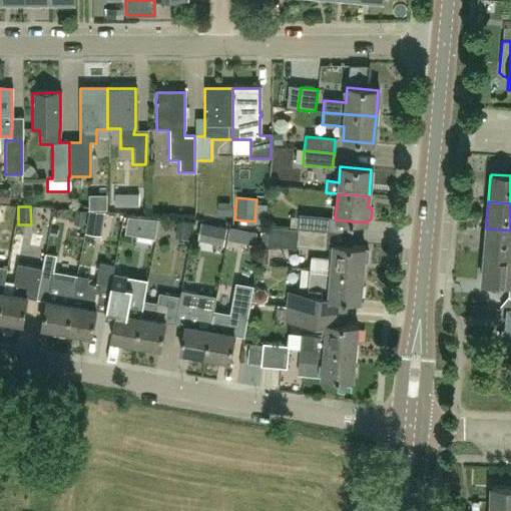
[(97,231),(100,214),(87,211),(84,229),(97,231)]
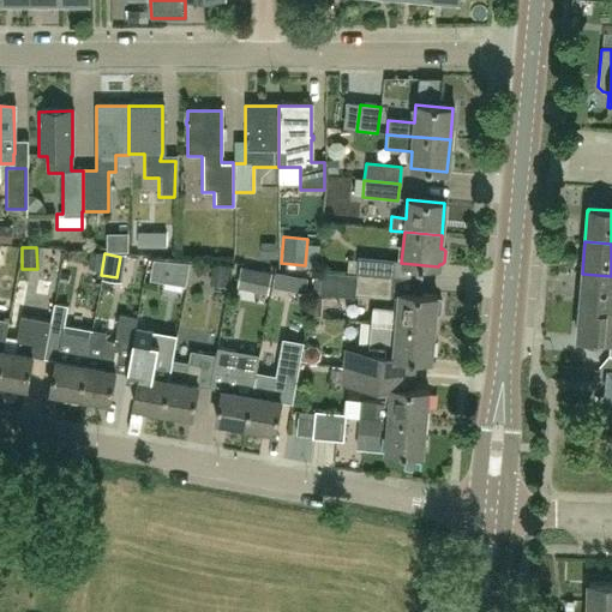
[(358,258),(355,275),(391,277),(393,262),(358,258)]
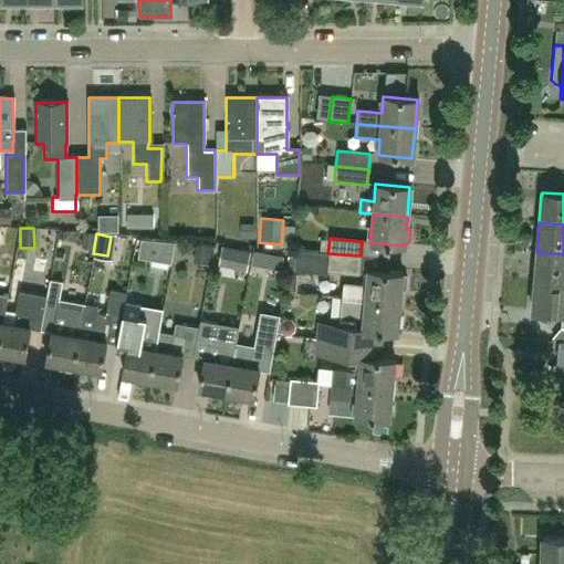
[(250,269),(249,250),(221,252),(222,271),(250,269)]
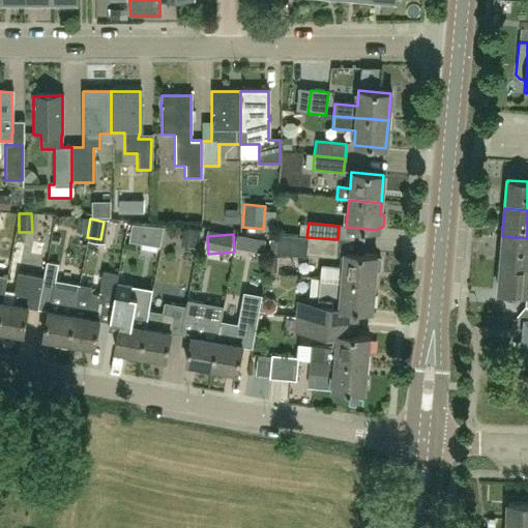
[(338,239),(306,237),(272,234),(270,255),(305,258),(305,255),(335,258),(338,239)]
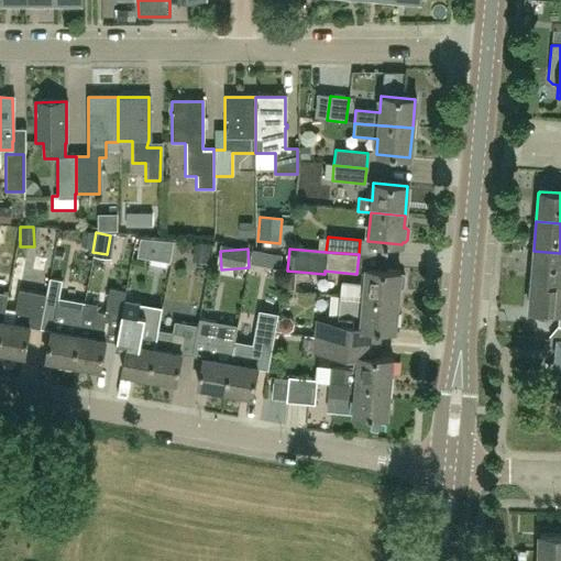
[(560,253),(534,251),(530,281),(560,283),(560,253)]
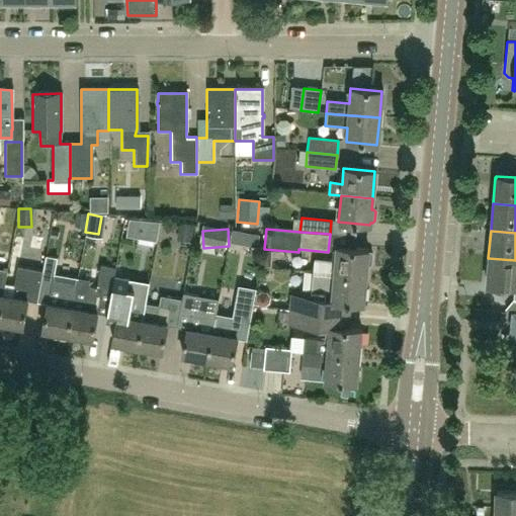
[(313,273),(365,277),(366,266),(368,266),(370,264),(371,255),(369,253),(367,253),(367,250),(336,248),(335,262),(321,261),(314,261),(313,273)]
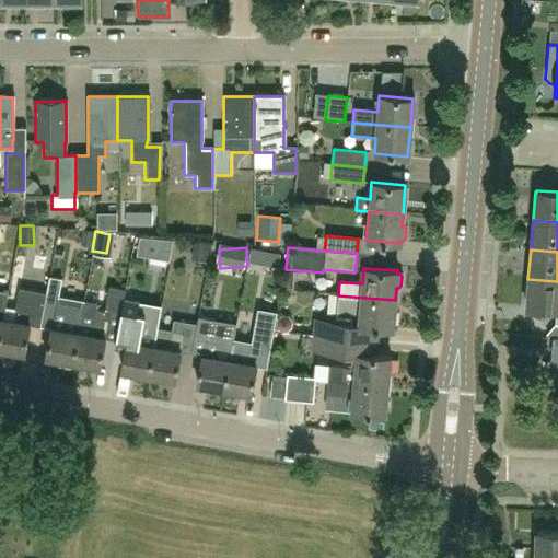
[(71,362),(77,334),(82,302),(57,297),(60,279),(48,277),(45,294),(39,327),(49,329),(45,358),(71,362)]
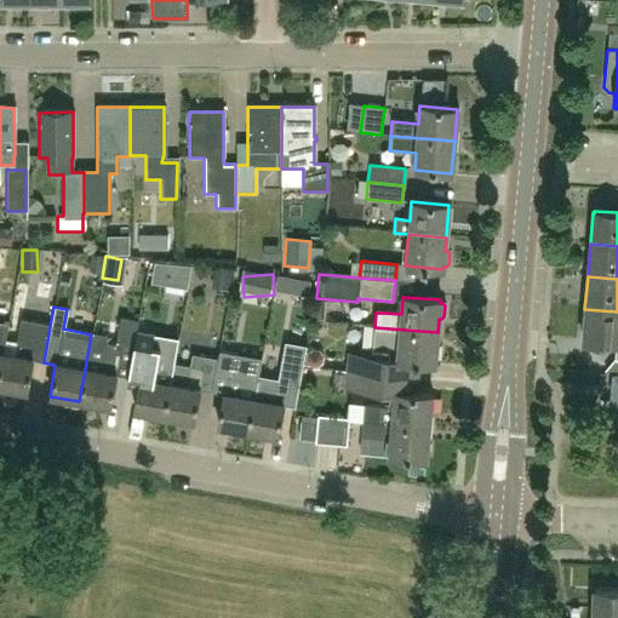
[(617,320),(617,312),(584,309),(582,341),(582,342),(616,345),(614,359),(617,359),(617,328),(617,330),(617,320)]
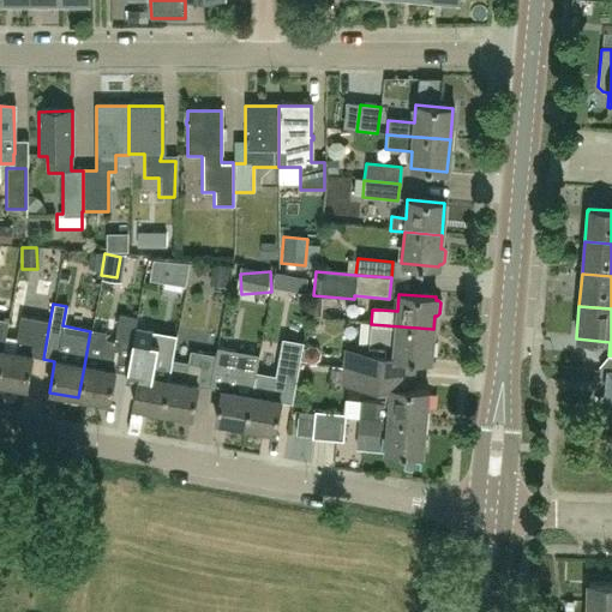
[(84,366),(79,397),(81,402),(90,403),(93,400),(108,402),(114,372),(125,375),(131,346),(133,329),(136,317),(119,315),(114,342),(105,341),(106,334),(90,331),(84,366)]
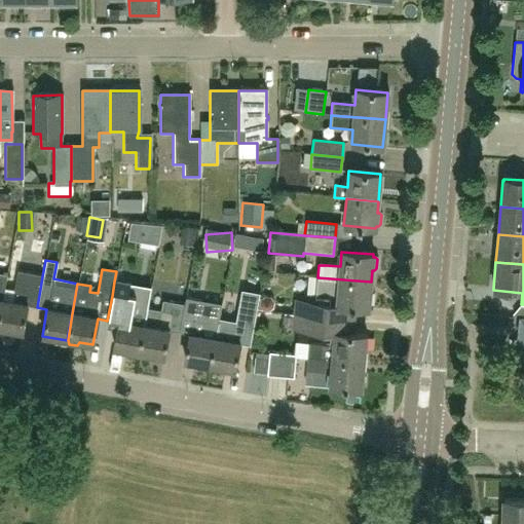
[(3,300),(1,300),(0,306),(0,331),(7,333),(9,330),(22,332),(27,306),(37,307),(42,276),(19,271),(14,295),(16,295),(15,302),(3,300)]
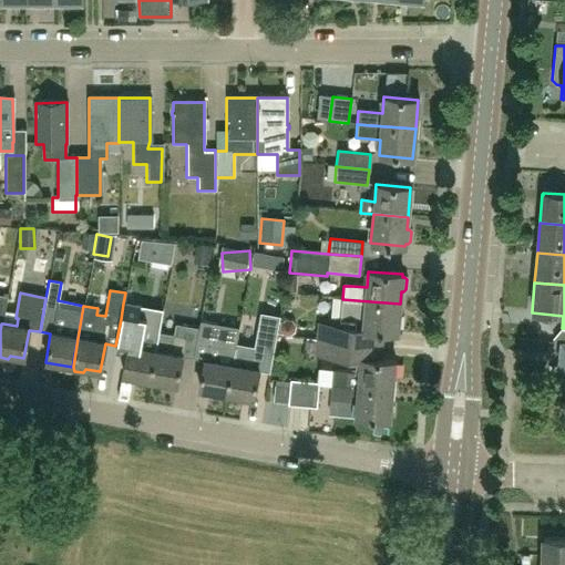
[(321,326),(320,341),(353,343),(355,328),(362,329),(362,330),(397,334),(400,304),(342,299),(339,327),(321,326)]
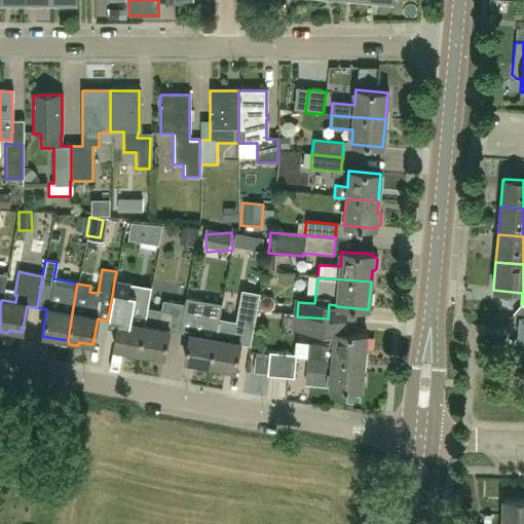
[(112,296),(107,321),(118,323),(113,348),(139,352),(143,326),(146,309),(150,290),(131,287),(132,285),(114,282),(112,296)]
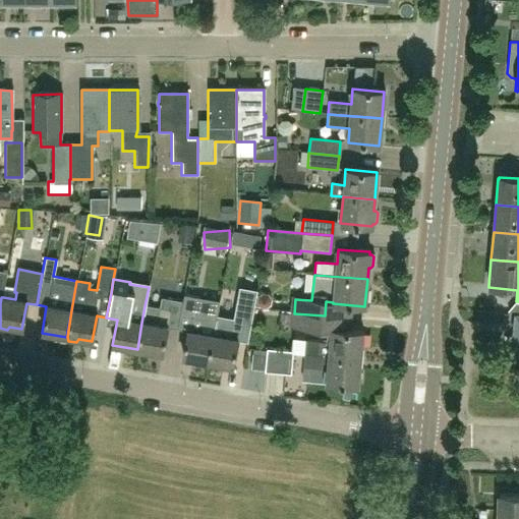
[(214,335),(212,335),(208,362),(232,366),(237,341),(246,343),(255,291),(238,288),(233,319),(217,315),(214,335)]
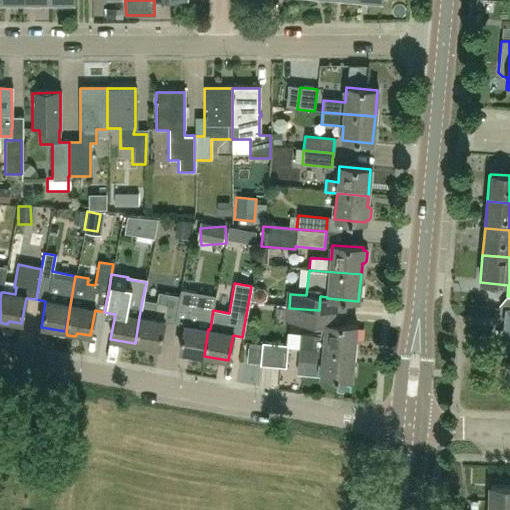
[(179,351),(204,356),(208,329),(210,329),(213,310),(215,300),(193,296),(194,294),(180,291),(179,297),(174,323),(184,325),(179,351)]
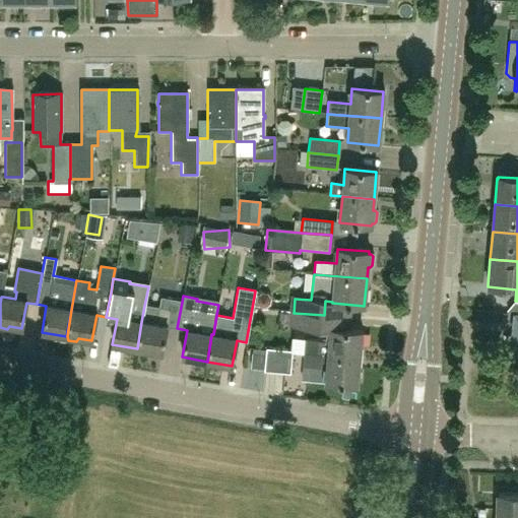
[(177,328),(182,302),(159,298),(157,309),(144,306),(141,322),(137,348),(138,349),(138,352),(147,354),(149,351),(162,353),(167,327),(177,328)]
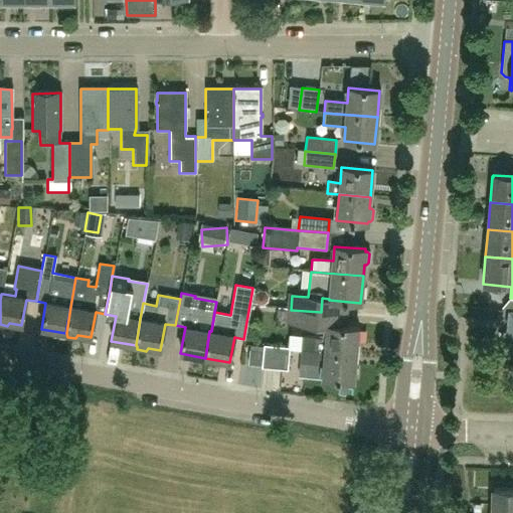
[(319,326),(321,312),(291,310),(290,323),(319,326)]
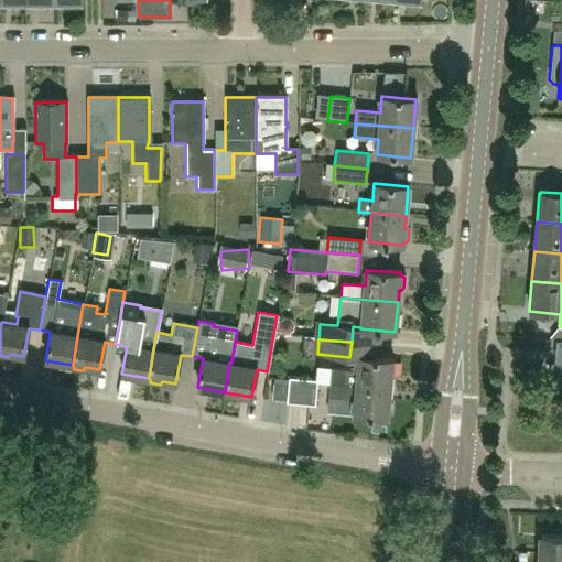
[(331,369),(330,384),(390,389),(392,359),(358,356),(357,371),(331,369)]
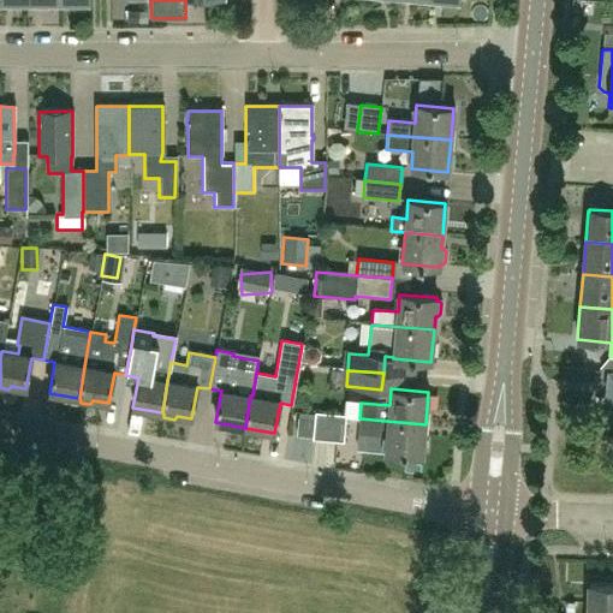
[(313,438),(311,440),(343,444),(345,416),(314,414),(314,421),(297,420),(296,436),(313,438)]
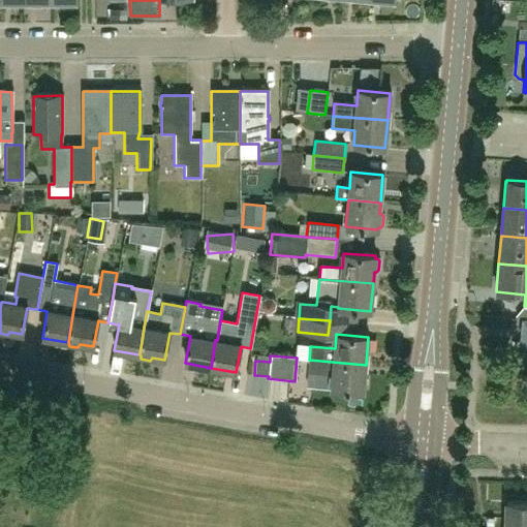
[(366,365),(309,360),(308,373),(333,375),(331,390),(363,392),(366,365)]
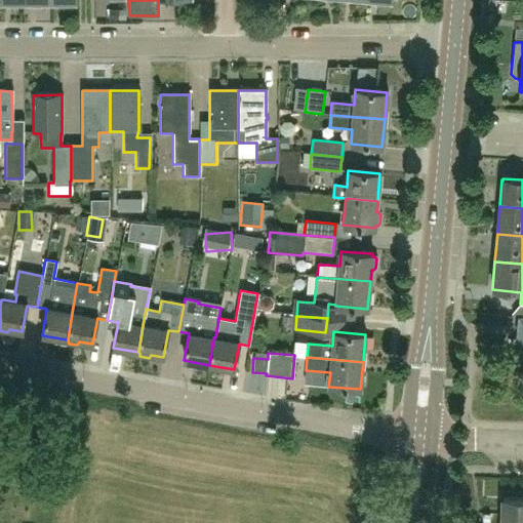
[(522,522),(522,499),(503,499),(500,522),(522,522)]
